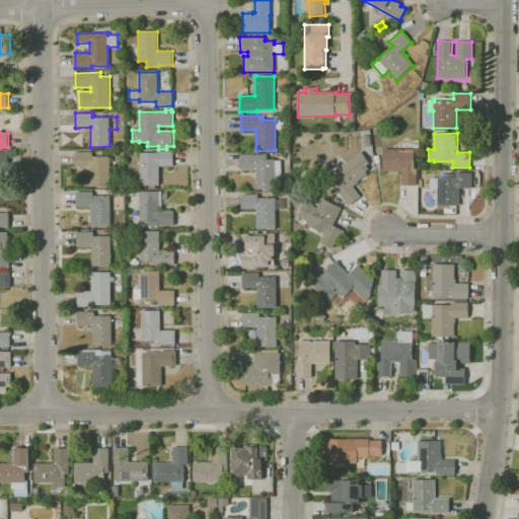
[(417,186),(401,186),(401,171),(383,171),(383,149),(415,149),(415,168),(418,168),(418,178),(417,178),(417,186)]
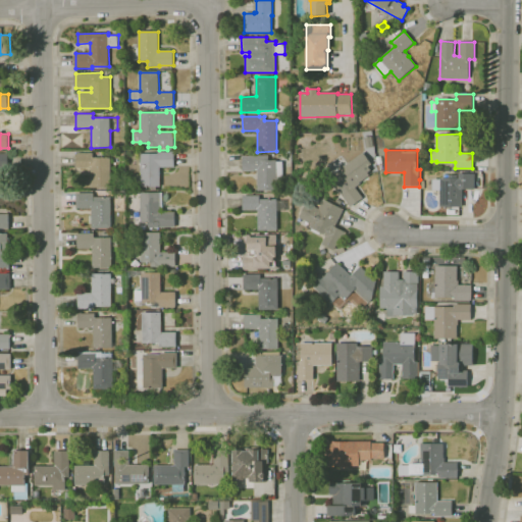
[(156,190),(150,190),(150,187),(141,187),(141,184),(129,184),(129,173),(141,173),(141,154),(158,154),(158,152),(174,152),(174,167),(160,167),(160,187),(156,187),(156,190)]
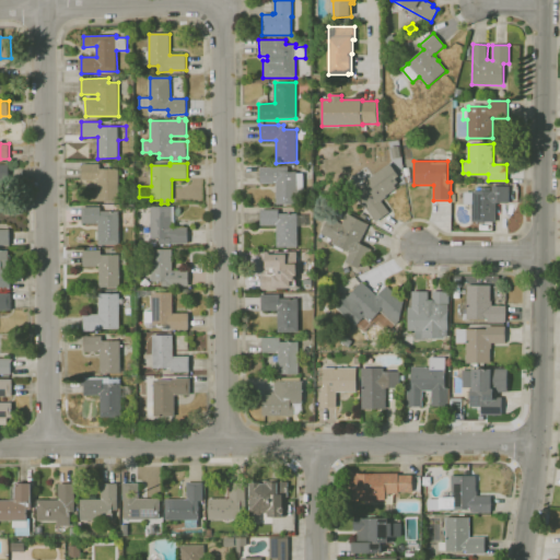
[(376,222),(365,207),(368,205),(356,189),(389,163),(399,176),(395,179),(398,183),(395,185),(397,188),(386,196),(387,197),(382,201),(389,212),(376,222)]
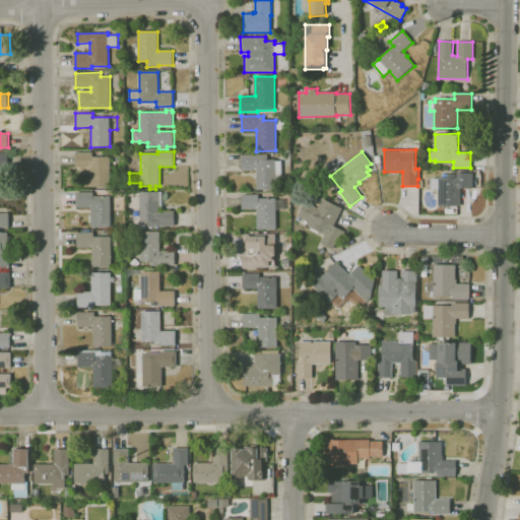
[(110,186),(91,187),(91,168),(76,168),(76,152),(93,152),(93,157),(110,156),(110,186)]
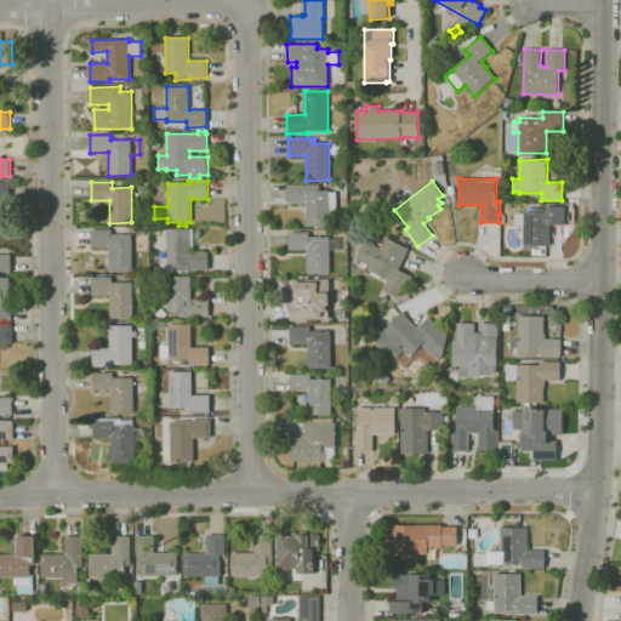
[(0,183),(10,183),(11,201),(0,201),(0,183)]
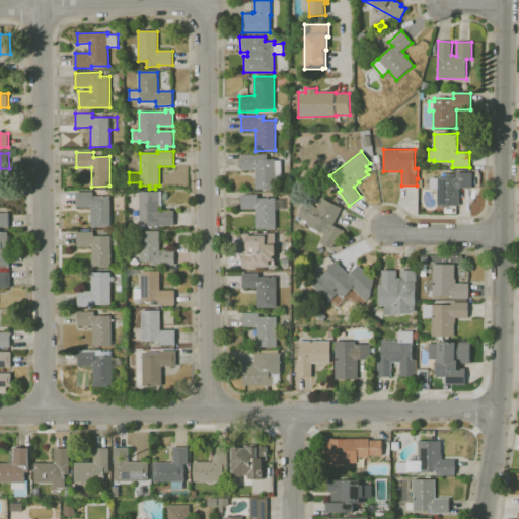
[(256,190),(256,169),(241,169),(241,155),(268,154),(268,159),(275,159),(276,160),(281,160),(281,178),(276,178),(276,189),(256,190)]
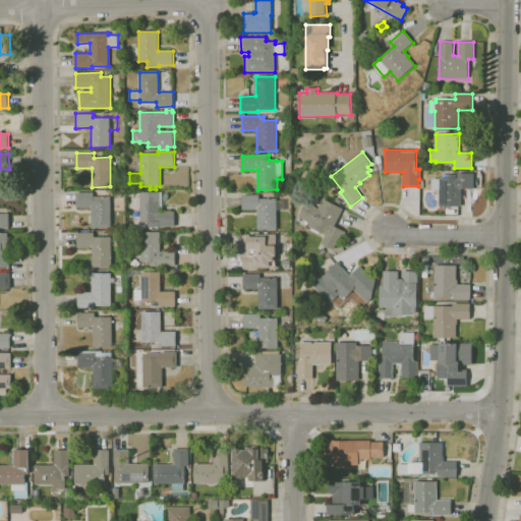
[(473,189),(462,189),(461,207),(439,207),(439,190),(427,189),(427,178),(440,178),(440,177),(448,178),(448,174),(456,174),(456,178),(458,178),(458,173),(474,173),(473,189)]
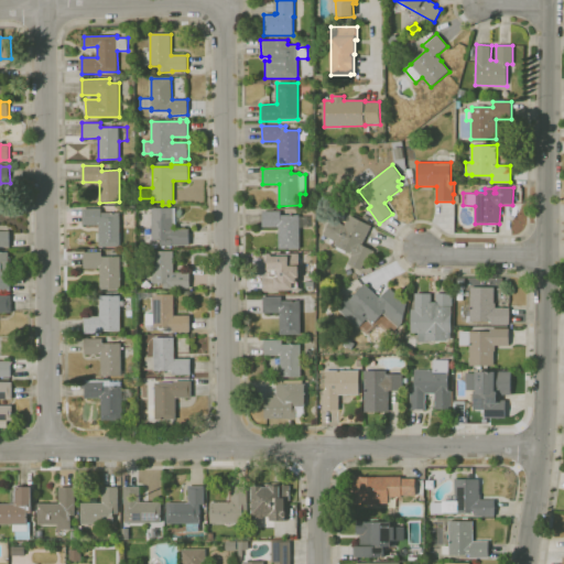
[(190,246),(160,246),(160,241),(152,241),(152,208),(173,208),(173,229),(190,229),(190,246)]
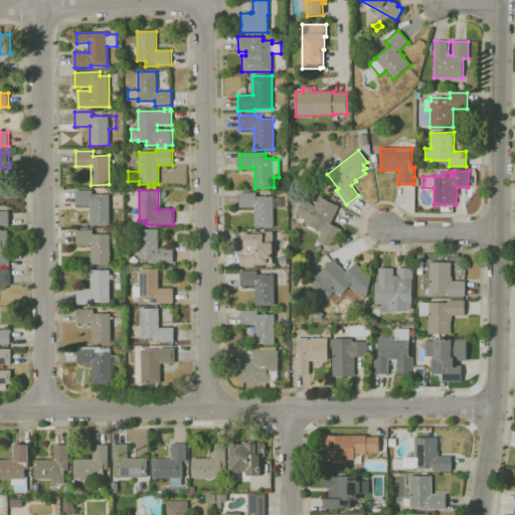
[(91,225),(91,205),(75,205),(75,191),(93,191),(93,195),(109,194),(110,225),(91,225)]
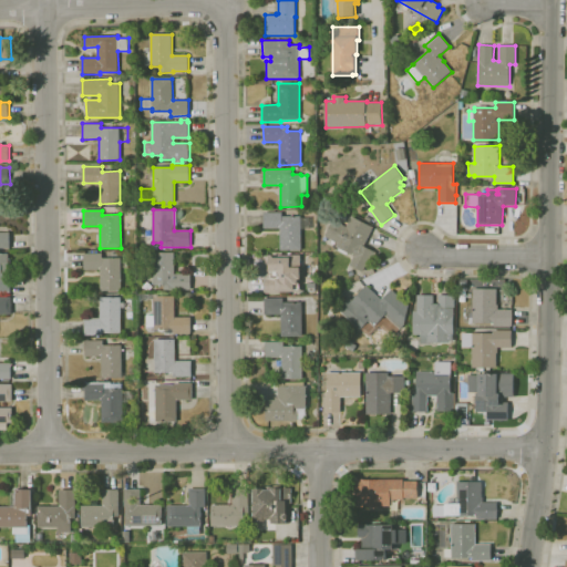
[(301,250),(280,250),(279,228),(264,228),(264,213),(282,212),(282,216),(301,216),(301,218),(310,217),(310,229),(301,229),(301,250)]
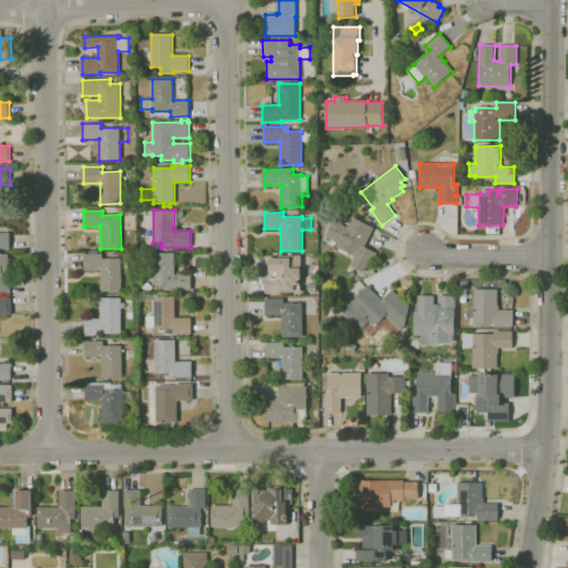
[(364,273),(351,266),(355,256),(337,247),(340,242),(326,235),(333,221),(347,227),(352,216),(374,227),(365,246),(377,253),(369,267),(367,266),(364,273)]
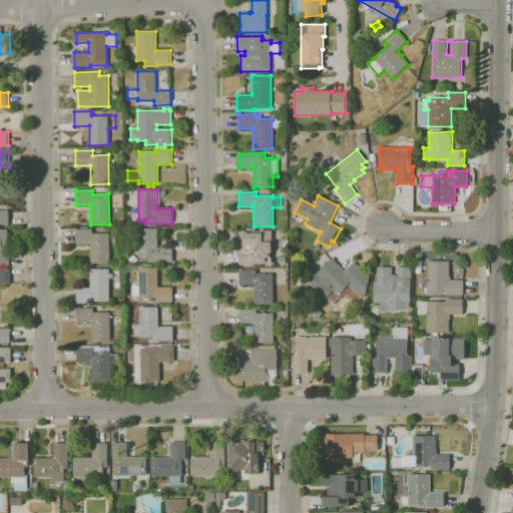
[(0,210),(9,210),(9,224),(0,224),(0,210)]
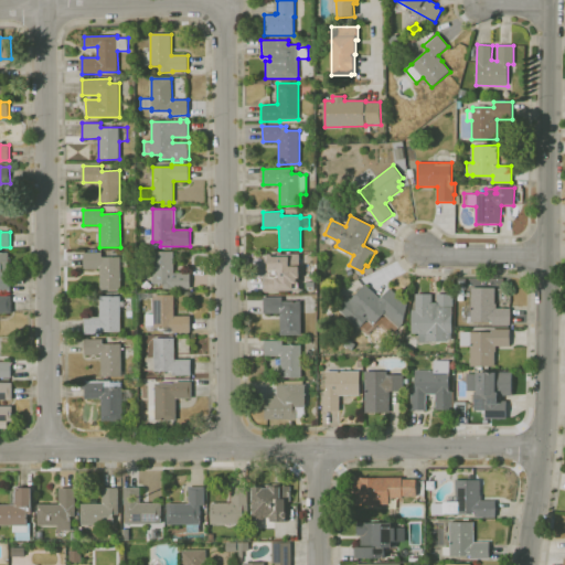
[(155,289),(155,284),(147,284),(147,273),(151,273),(151,252),(173,252),(173,273),(190,273),(190,289),(155,289)]
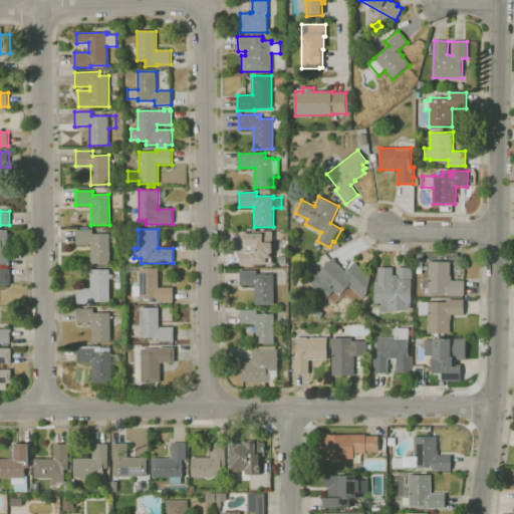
[(0,265),(0,230),(8,230),(8,234),(10,234),(10,246),(3,246),(3,250),(9,250),(9,265),(0,265)]
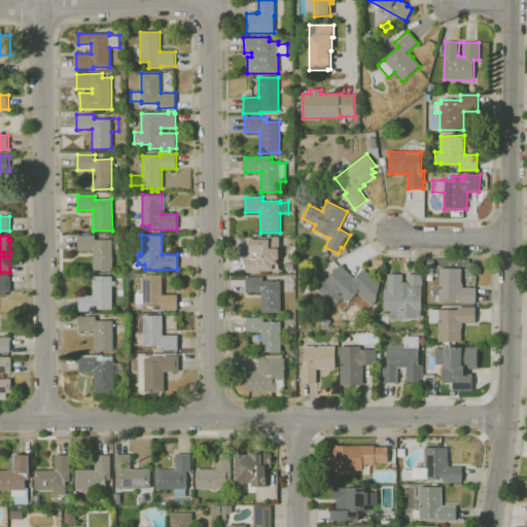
[(93,271),(93,250),(78,250),(78,236),(95,236),(95,240),(112,240),(112,271),(93,271)]
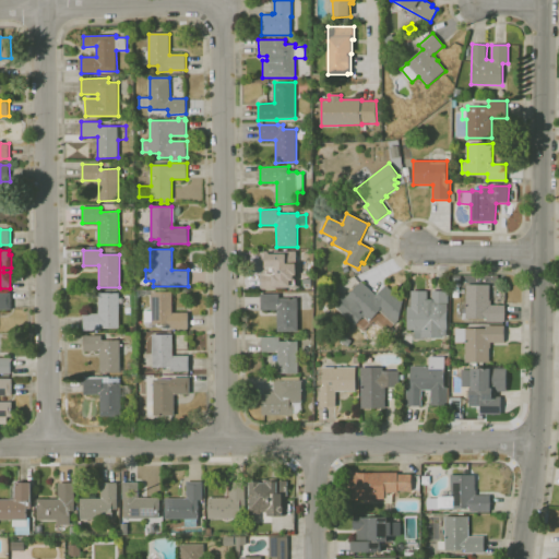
[(272,254),(275,254),(275,251),(297,251),(297,288),(278,288),(278,289),(261,289),(261,274),(262,274),(262,252),(272,252),(272,254)]
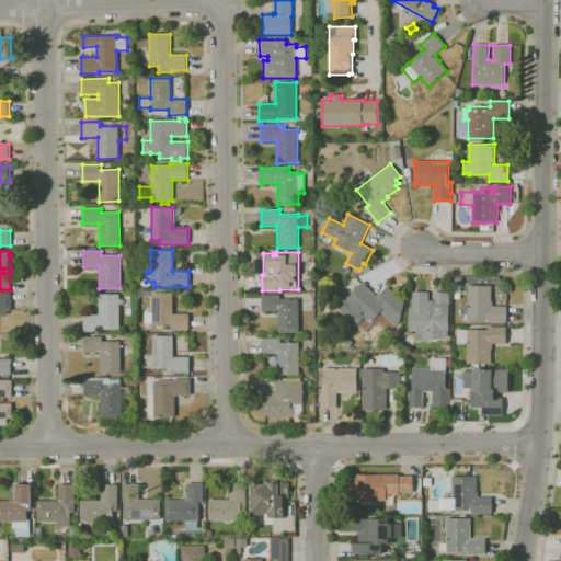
[(397,325),(393,323),(386,331),(376,322),(365,333),(356,327),(333,305),(344,293),(348,297),(363,282),(378,297),(388,287),(404,302),(400,321),(397,325)]
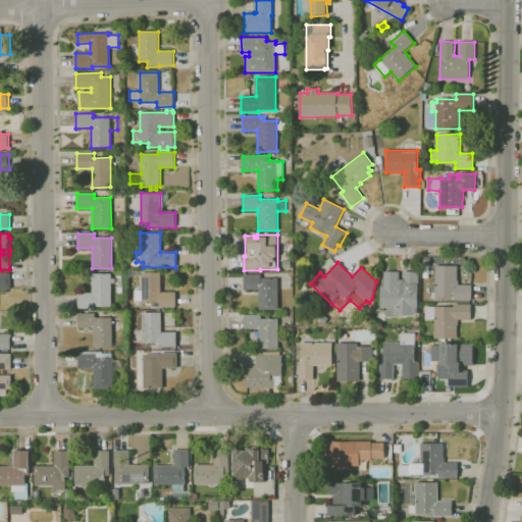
[(472,301),(454,300),(454,298),(435,298),(435,297),(433,297),(429,297),(429,277),(424,277),(424,264),(429,264),(429,265),(458,266),(458,280),(459,280),(459,285),(472,285),(472,301)]
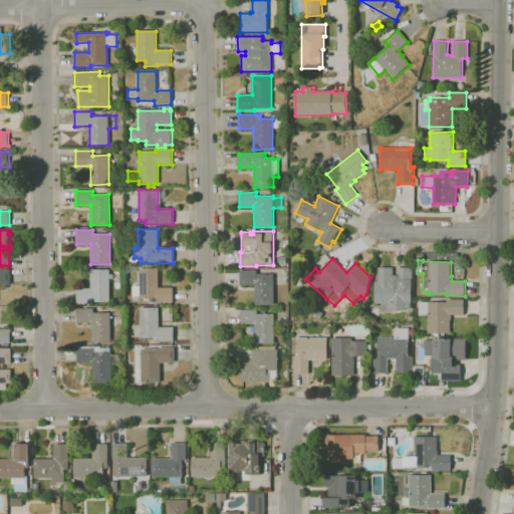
[(390,312),(380,312),(380,304),(374,304),(374,282),(378,282),(378,266),(393,266),(393,275),(398,275),(398,267),(413,267),(413,282),(412,282),(412,303),(411,303),(411,309),(408,309),(408,311),(390,311),(390,312)]
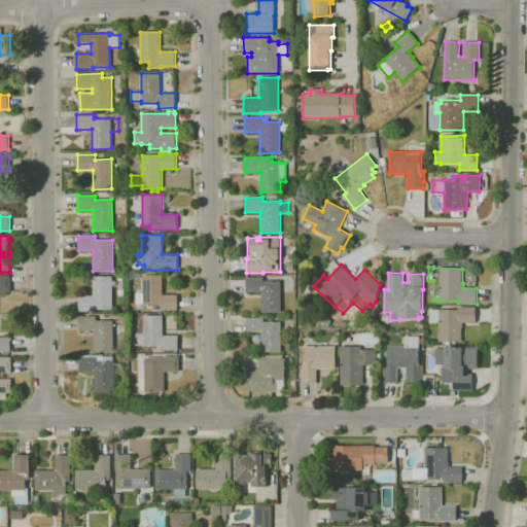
[(162,310),(153,310),(153,306),(143,306),(143,304),(136,304),(136,293),(143,293),(143,275),(163,275),(163,294),(178,294),(178,310),(162,310)]
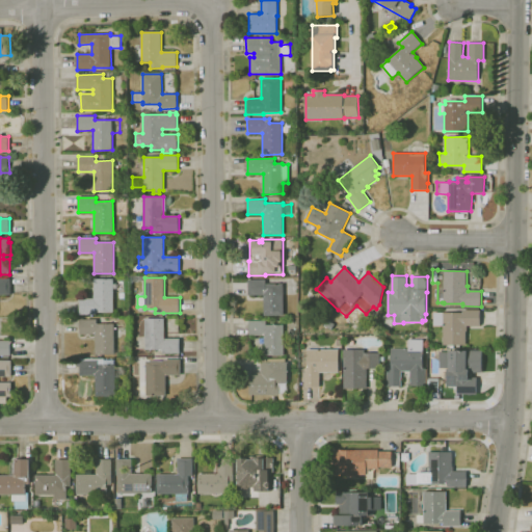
[(0,278),(10,278),(10,295),(0,295),(0,278)]
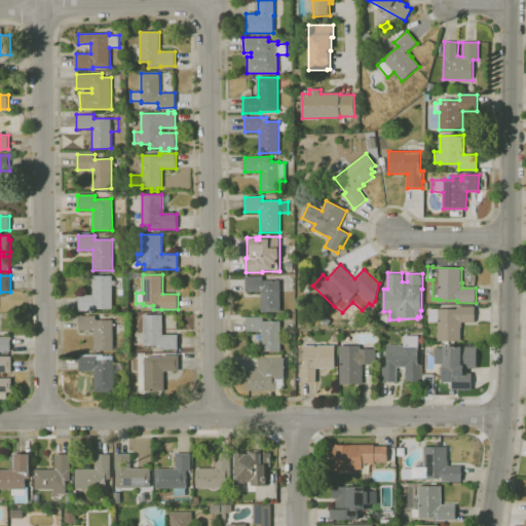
[(79,310),(79,295),(94,295),(94,276),(112,276),(112,309),(95,309),(95,310),(79,310)]
